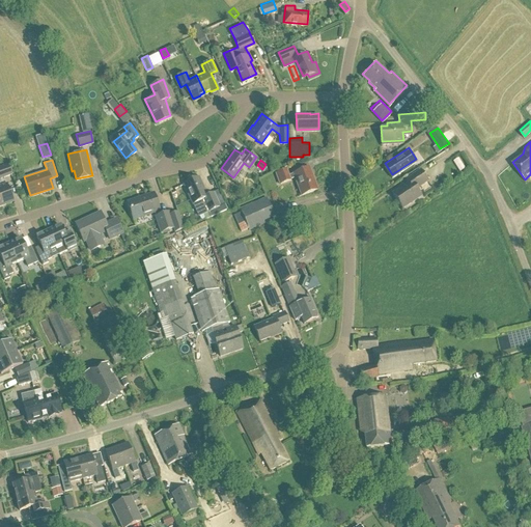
[(7,162),(0,164),(0,165),(4,175),(11,172),(7,162)]
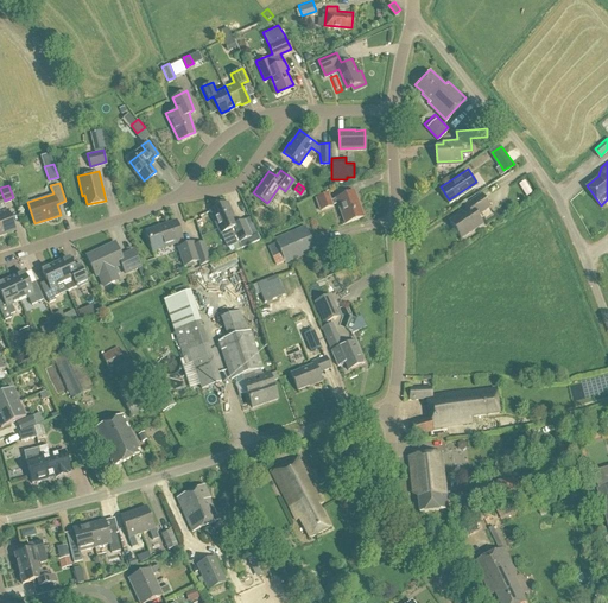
[(328,192),(317,196),(322,209),(339,202),(346,222),(363,215),(354,189),(330,198),(328,192)]
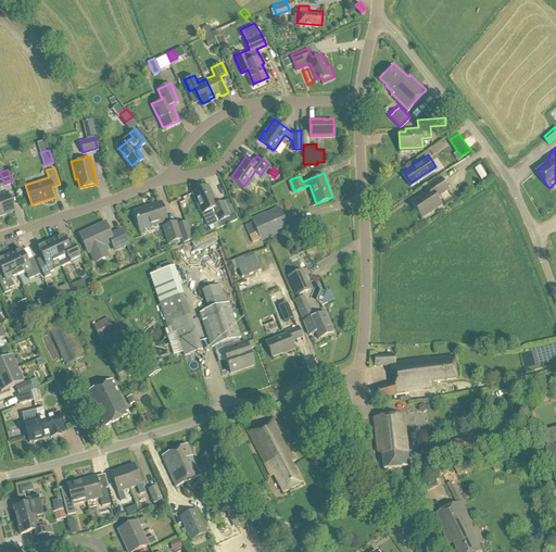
[(447,186),(440,175),(425,185),(428,188),(411,200),(421,215),(441,202),(436,193),(447,186)]
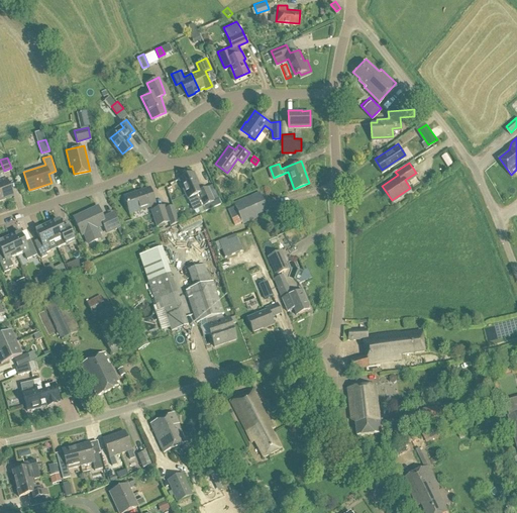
[(198,192),(203,204),(206,209),(221,202),(219,196),(219,197),(213,184),(201,189),(193,172),(179,178),(188,197),(198,192)]
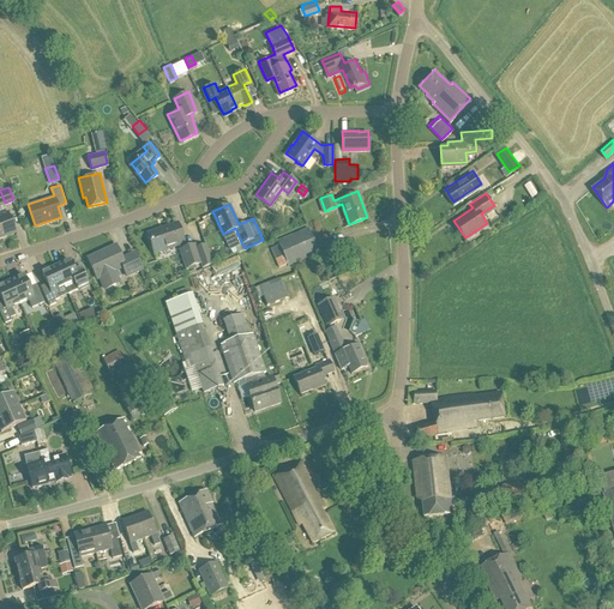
[(0,236),(16,231),(7,209),(0,211),(0,212),(0,215),(0,236)]
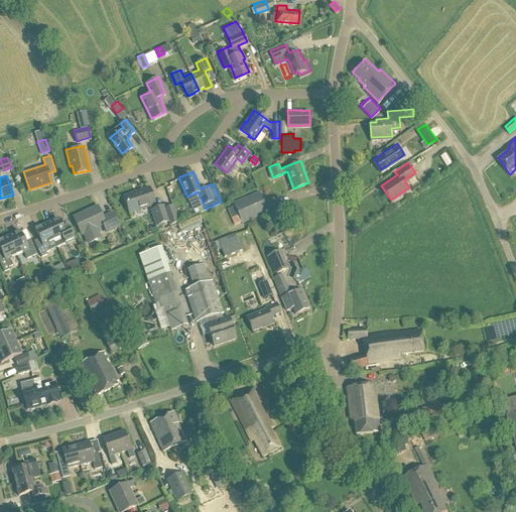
[(155,224),(167,220),(168,224),(177,221),(172,205),(164,208),(163,205),(155,208),(149,186),(124,195),(129,212),(149,205),(155,224)]
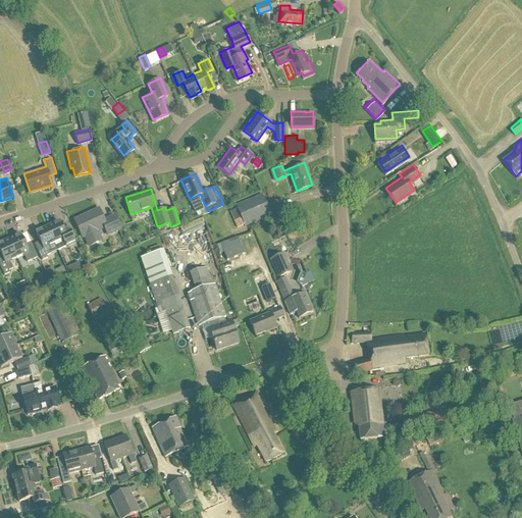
[(271,212),(262,192),(237,204),(238,207),(230,210),(238,225),(246,222),(247,224),(271,212)]
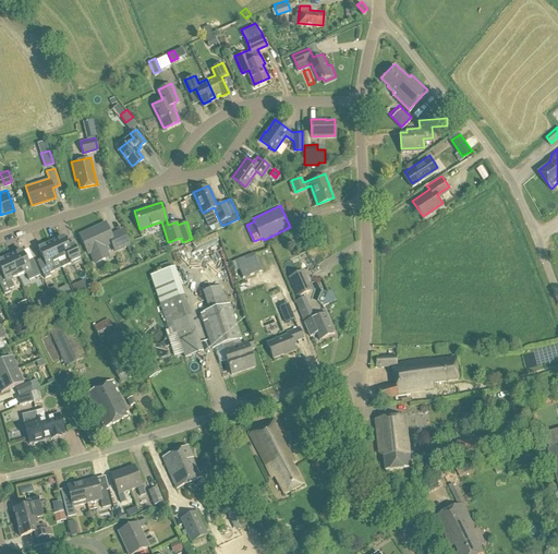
[(110,233),(105,221),(101,224),(99,223),(94,225),(94,227),(80,233),(87,252),(91,251),(95,261),(105,256),(100,247),(111,241),(114,249),(129,243),(122,228),(110,233)]
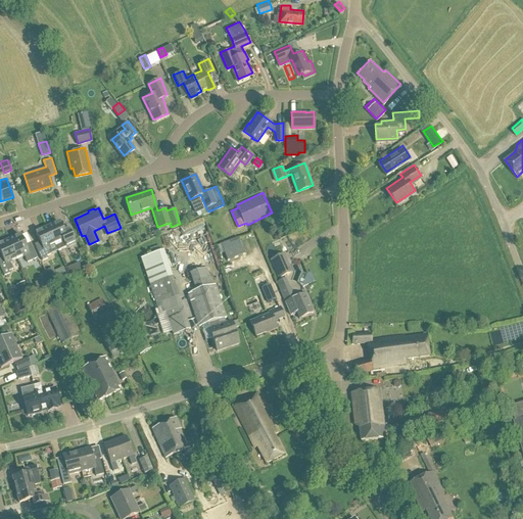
[(58,220),(47,226),(54,242),(57,249),(75,241),(67,226),(62,229),(58,220)]
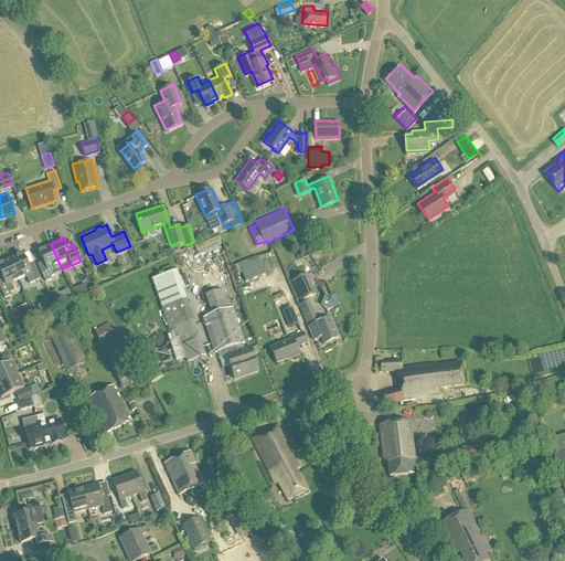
[(59,262),(51,244),(39,250),(44,262),(39,265),(45,279),(51,277),(50,275),(54,273),(51,265),(59,262)]
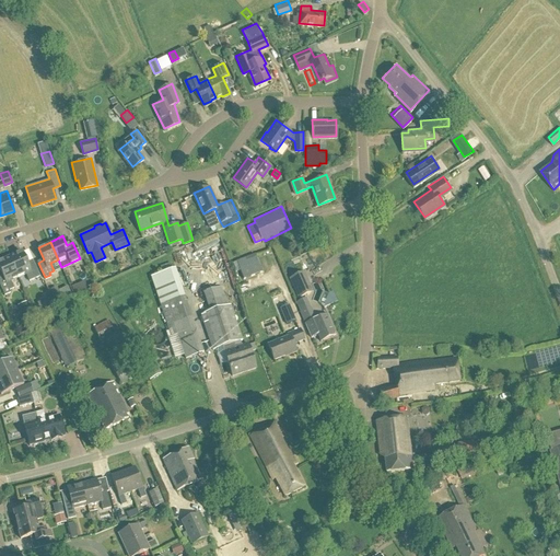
[(21,250),(9,255),(18,276),(25,271),(28,279),(39,275),(33,261),(27,264),(21,250)]
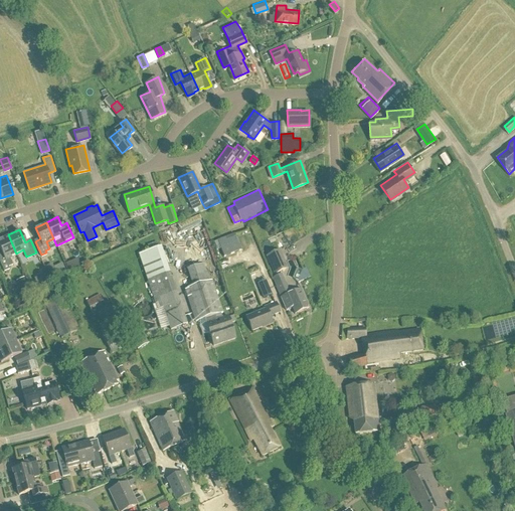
[(234,231),(217,237),(220,246),(223,253),(240,247),(234,231)]
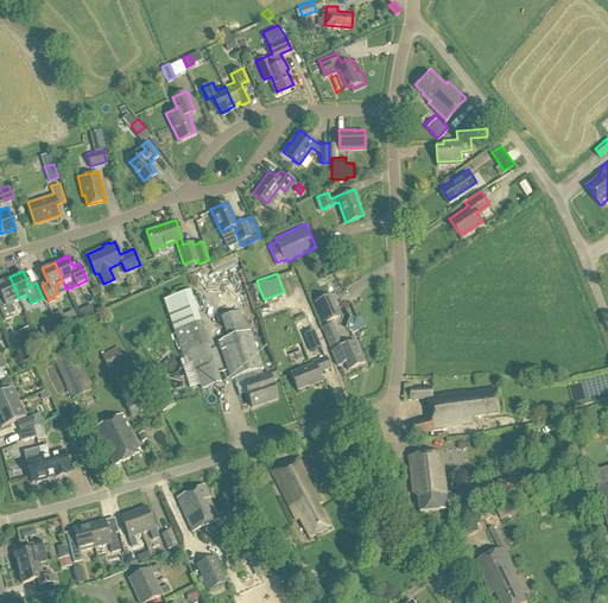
[(19,299),(10,277),(0,280),(0,292),(2,298),(0,298),(0,309),(5,318),(11,315),(10,312),(14,310),(11,303),(19,299)]
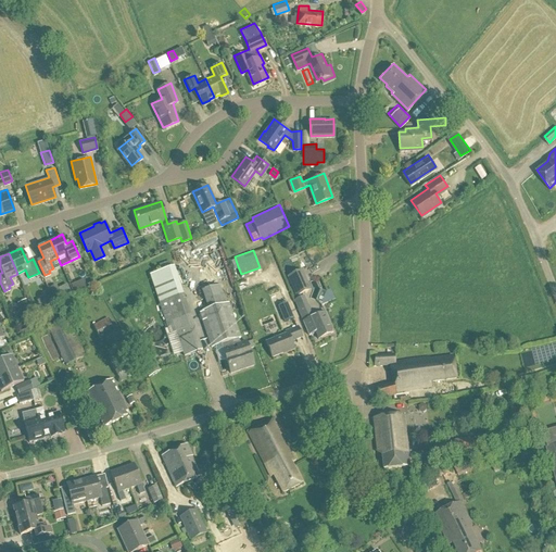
[(150,271),(168,329),(169,333),(172,331),(175,345),(177,346),(181,345),(185,354),(202,349),(175,263),(150,271)]
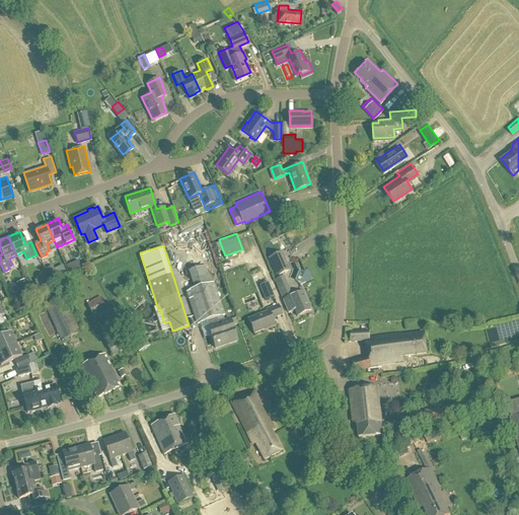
[(60,254),(67,250),(65,246),(58,250),(60,254)]
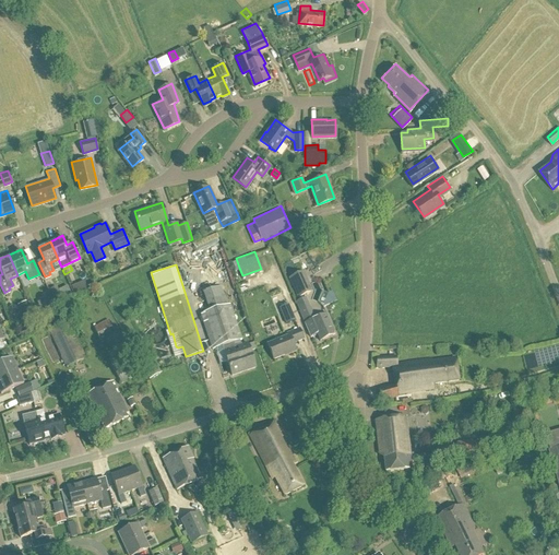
[(309,290),(300,271),(289,275),(298,295),(309,290)]
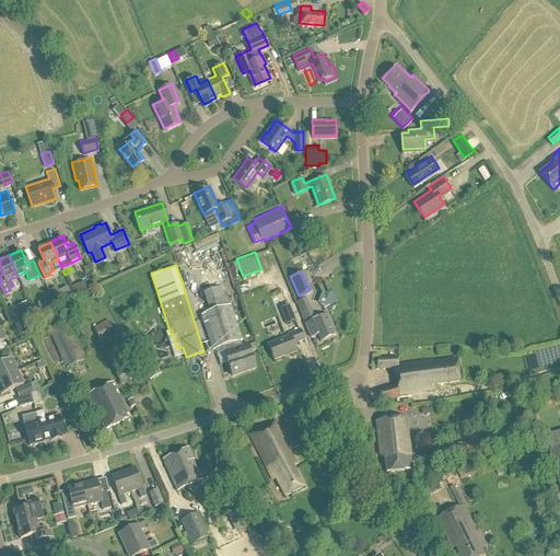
[(55,299),(61,296),(56,285),(49,288),(55,299)]
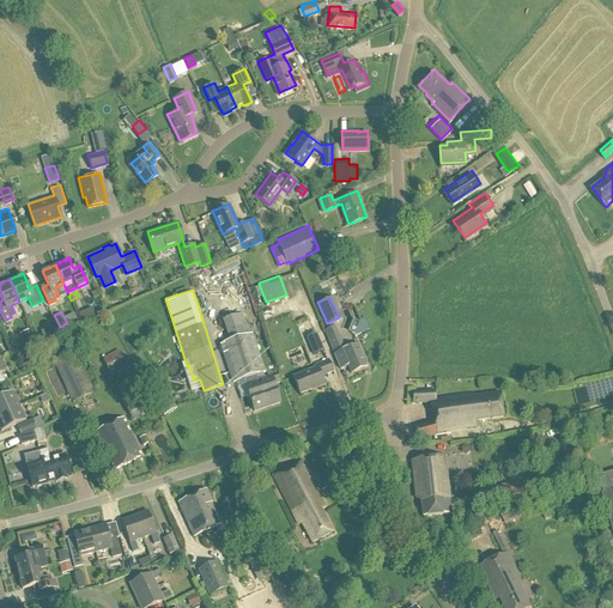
[(243,311),(223,317),(229,339),(220,341),(232,380),(244,376),(255,408),(280,400),(272,375),(265,377),(262,370),(263,370),(252,332),(249,332),(243,311)]
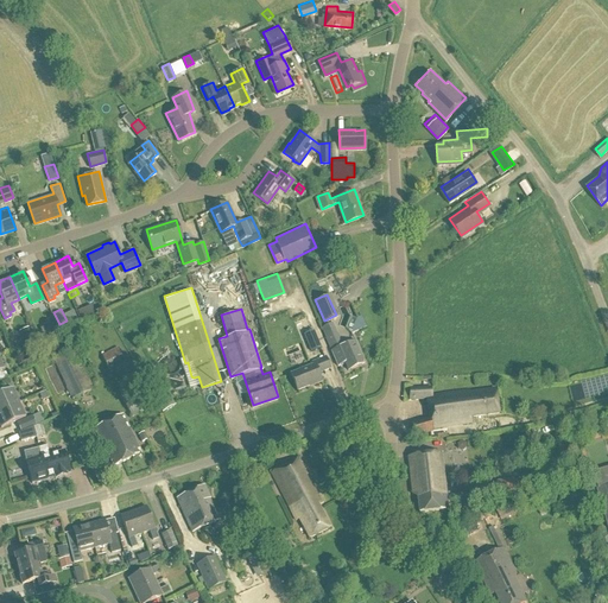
[(356,316),(350,330),(352,331),(367,324),(361,312),(356,315),(356,316)]
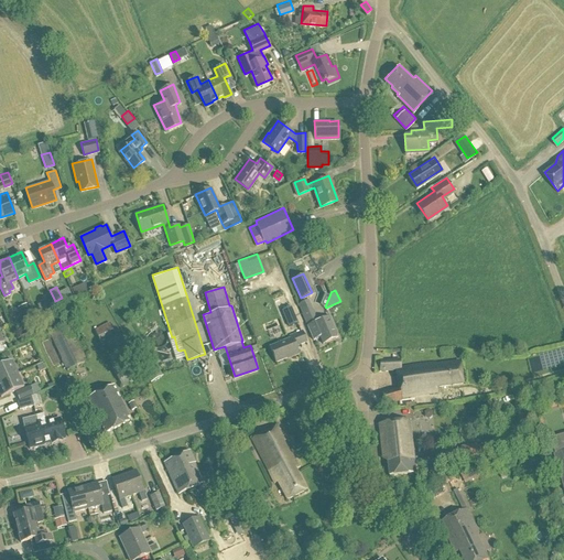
[(40,302),(43,309),(53,305),(50,298),(40,302)]
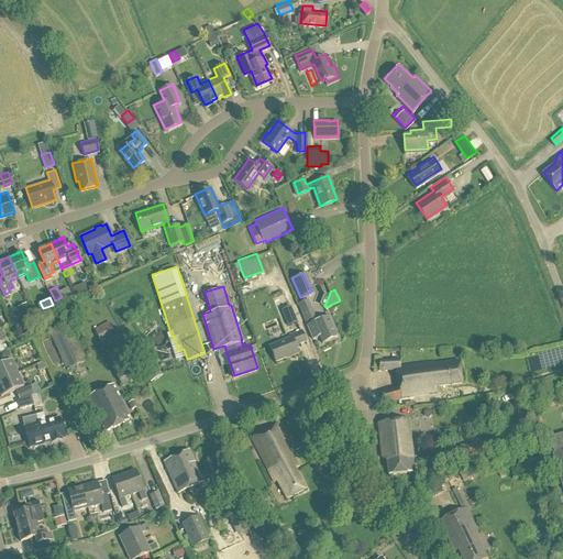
[(308,297),(298,302),(311,332),(318,330),(322,341),(338,333),(328,314),(318,318),(308,297)]
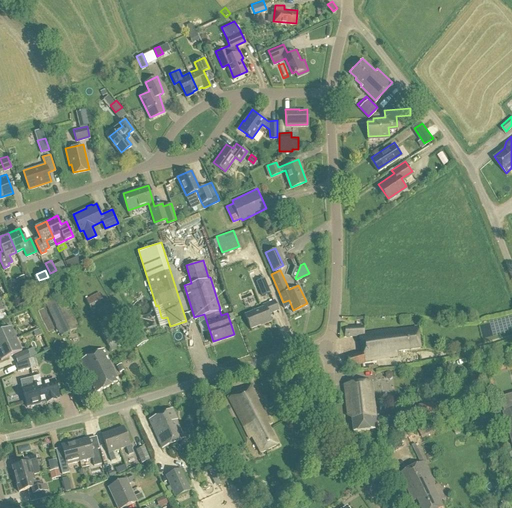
[(24,273),(16,276),(20,286),(28,283),(24,273)]
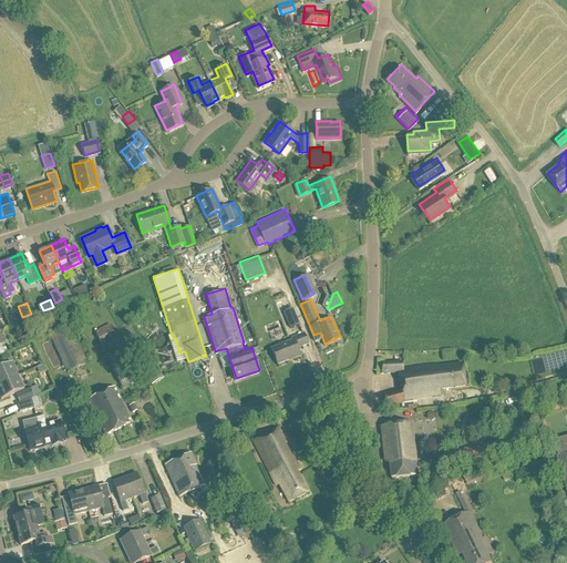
[(292,306),(284,309),(290,326),(299,323),(292,306)]
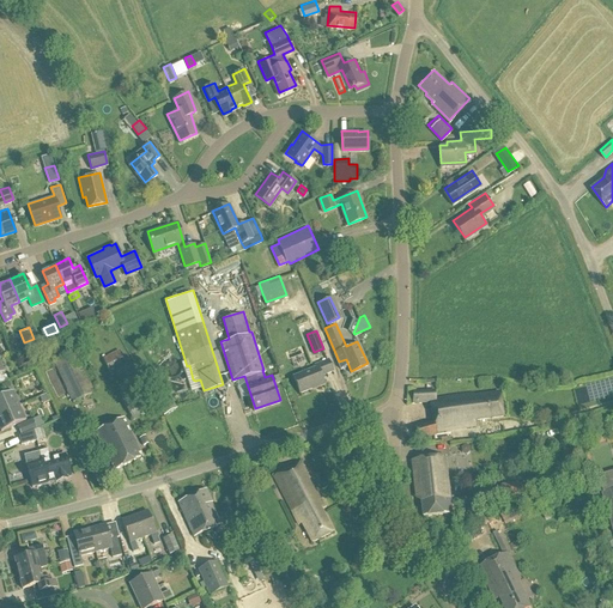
[(102,356),(110,372),(127,364),(119,347),(102,356)]
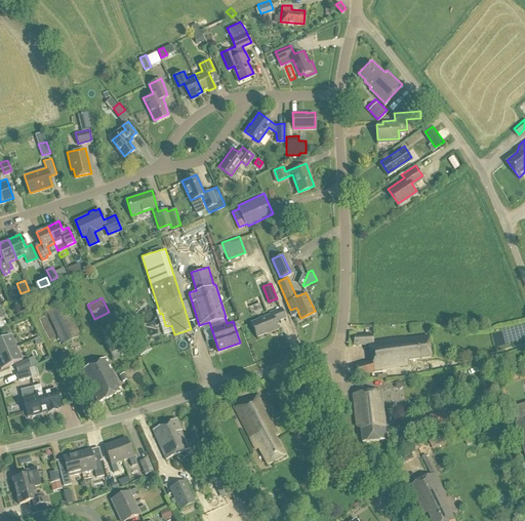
[(80,332),(63,298),(45,307),(62,342),(80,332)]
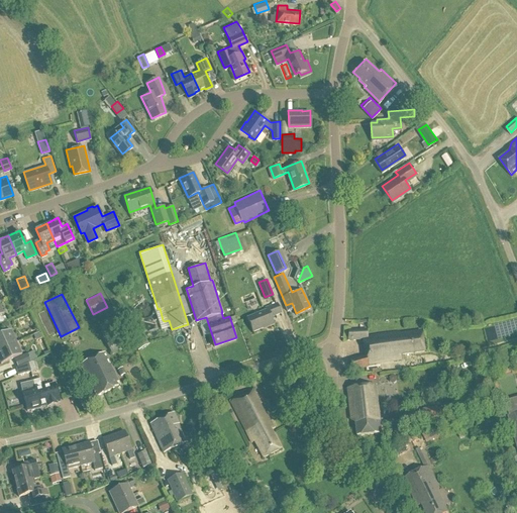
[(281,311),(277,301),(266,306),(267,308),(247,316),(253,330),(274,321),(272,315),(281,311)]
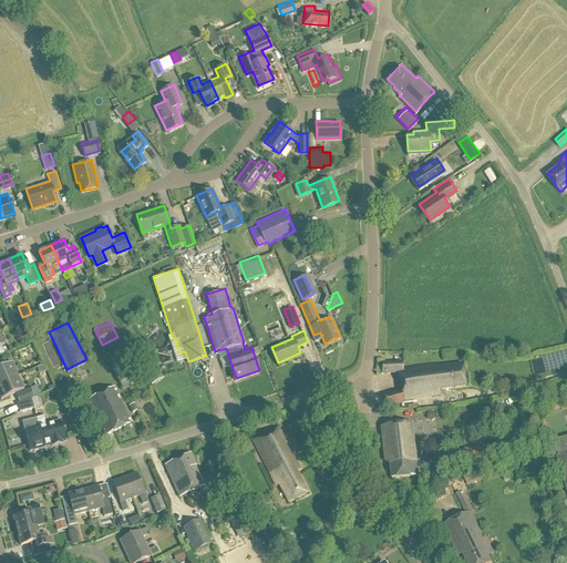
[(111,364),(122,387),(137,379),(125,356),(111,364)]
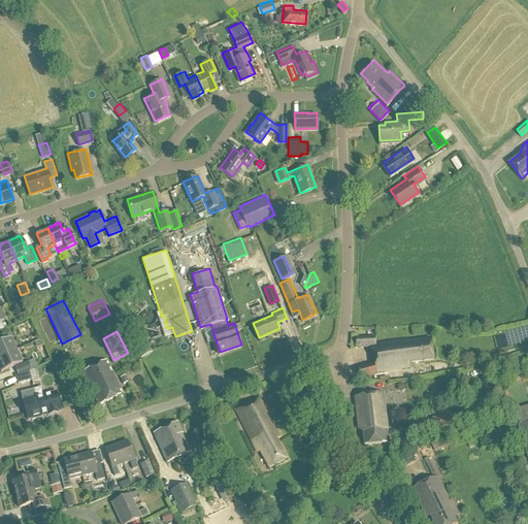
[(143,333),(132,340),(140,356),(152,349),(143,333)]
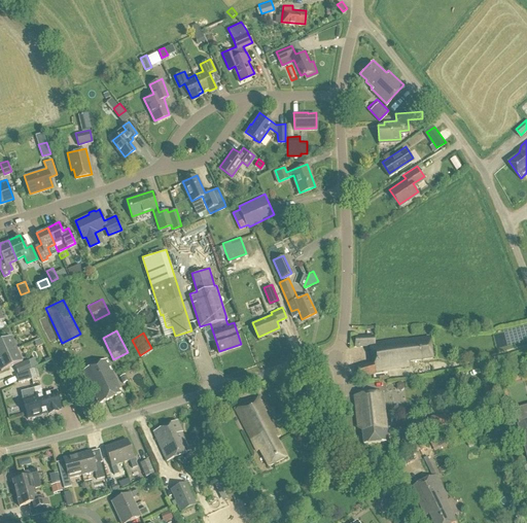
[(354,344),(371,342),(373,360),(355,364),(358,377),(375,373),(375,369),(409,363),(409,358),(432,355),(430,335),(409,338),(408,337),(376,341),(375,333),(354,334),(354,344)]
